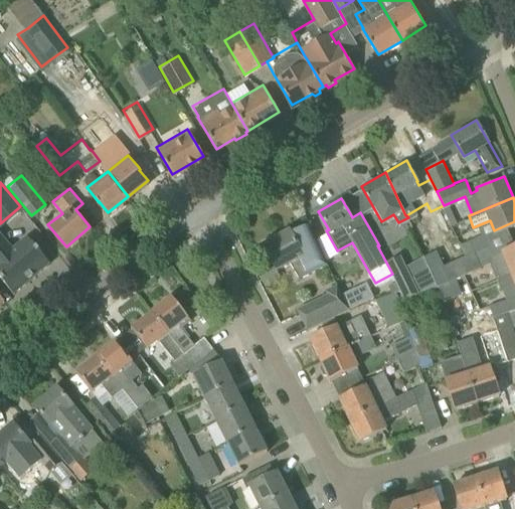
[(327,263),(308,221),(290,229),(289,227),(263,242),(276,267),(289,260),(298,276),(327,263)]
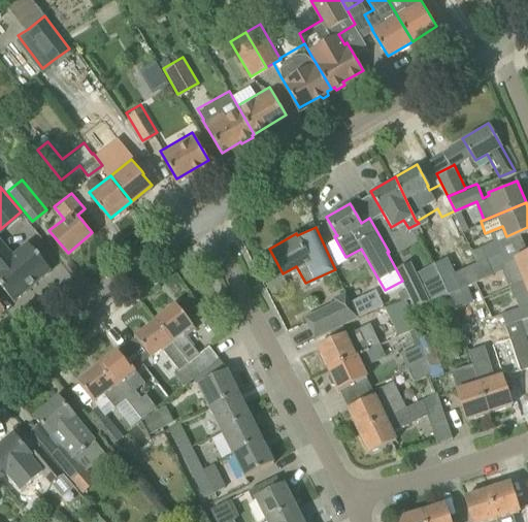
[(470,249),(475,260),(477,259),(477,260),(502,249),(496,236),(470,249)]
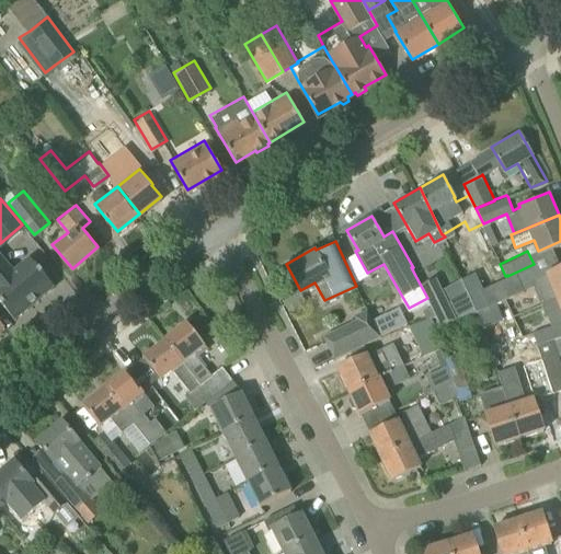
[(0,252),(0,299),(14,316),(54,283),(29,254),(13,267),(7,260),(0,252)]
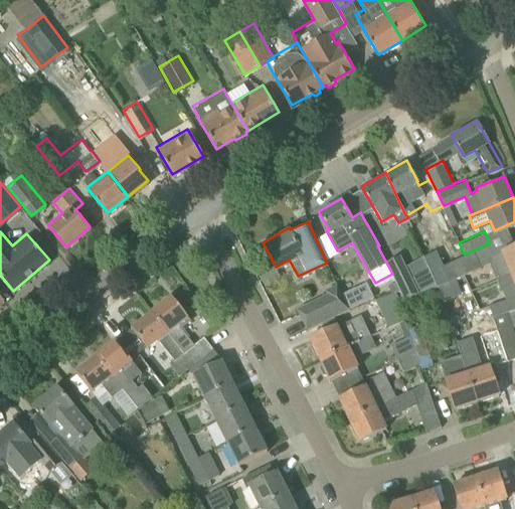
[(439,246),(443,256),(461,246),(456,237),(439,246)]
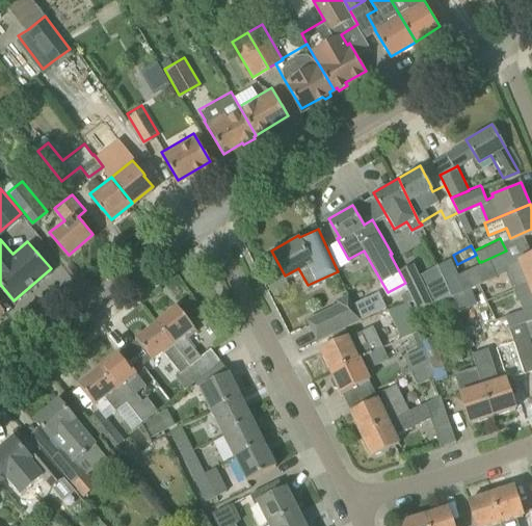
[(531,251),(503,264),(512,286),(531,278),(531,251)]
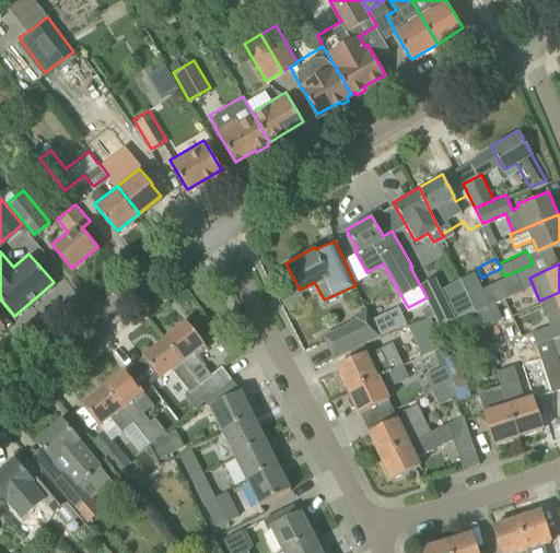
[(474,269),(461,274),(466,289),(476,308),(487,304),(479,287),(481,286),(474,269)]
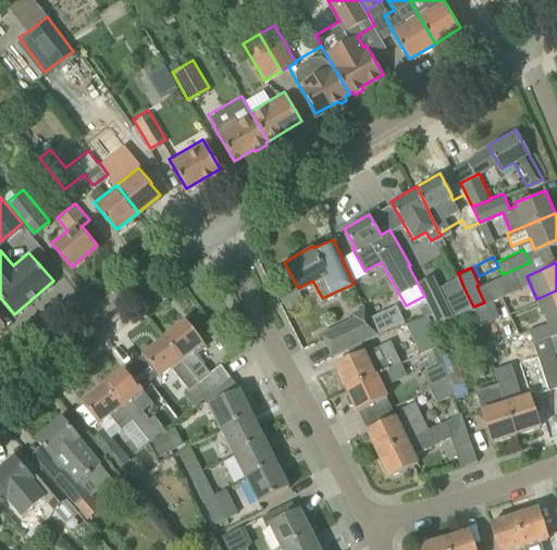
[(432,273),(417,280),(436,320),(452,312),(432,273)]
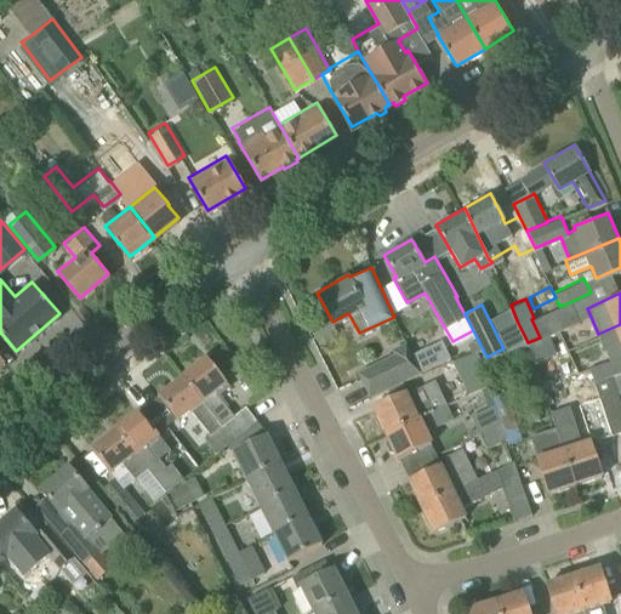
[(562,305),(559,306),(534,318),(531,319),(540,337),(570,323),(562,306),(562,305)]
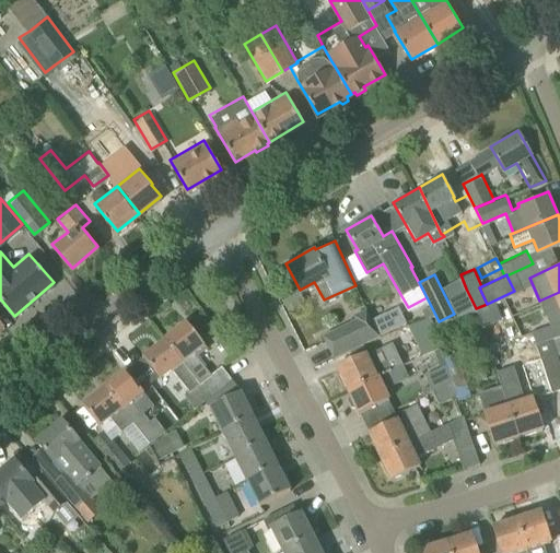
[(532,329),(536,341),(551,337),(559,332),(559,292),(539,301),(549,322),(532,329)]
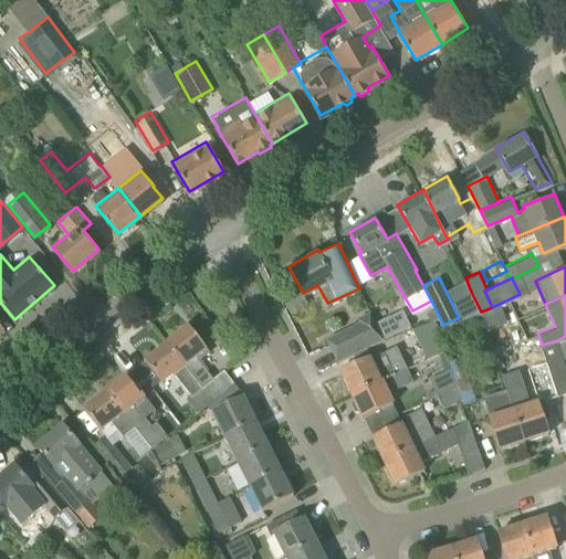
[(402,307),(375,320),(383,337),(410,323),(402,307)]
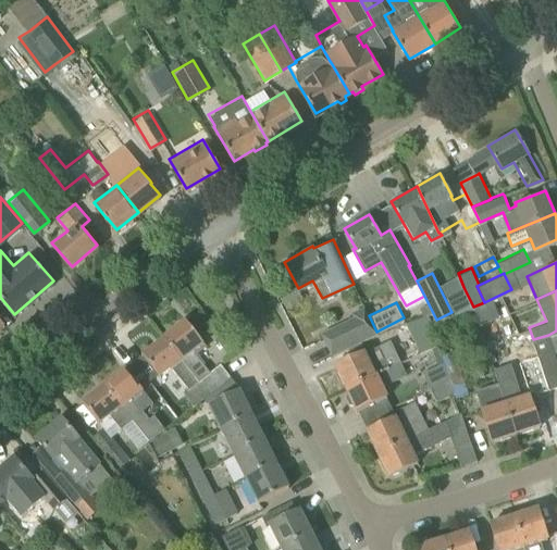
[(321,332),(332,353),(376,332),(369,315),(363,305),(351,311),(354,315),(321,332)]
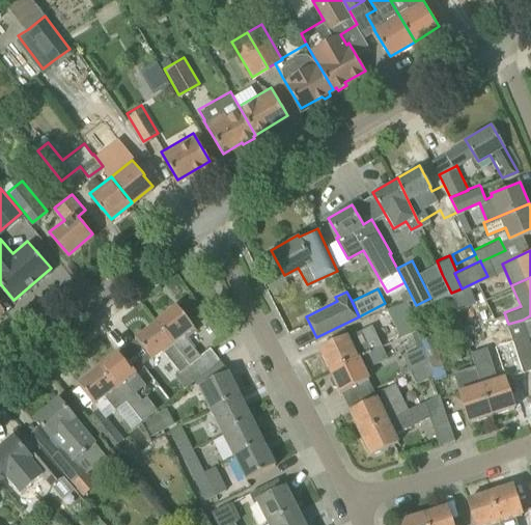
[(191,294),(182,302),(188,310),(198,302),(191,294)]
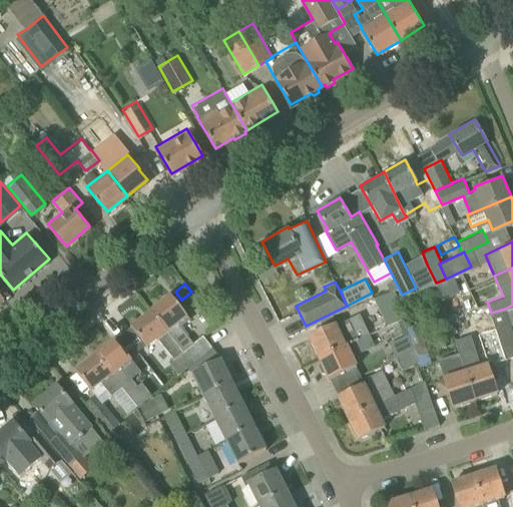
[(387,323),(403,316),(404,315),(393,287),(373,296),(386,324),(387,323)]
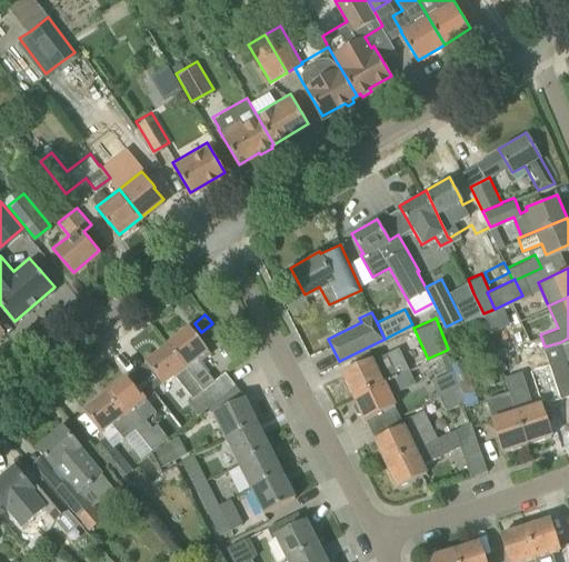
[(189,324),(167,342),(213,400),(236,383),(225,369),(213,378),(197,357),(207,348),(189,324)]
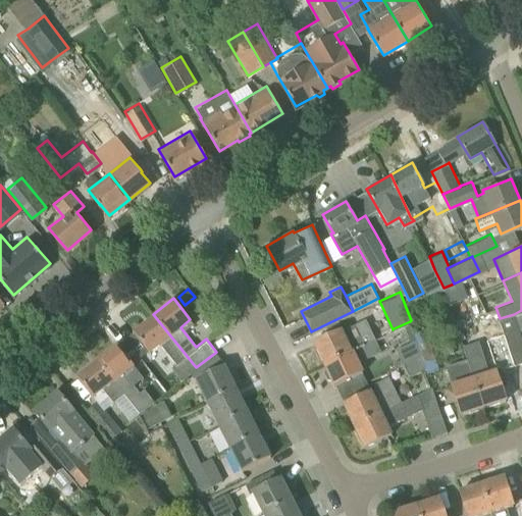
[(511,352),(510,352),(514,363),(521,360),(521,339),(519,330),(521,328),(521,310),(514,314),(500,318),(511,352)]
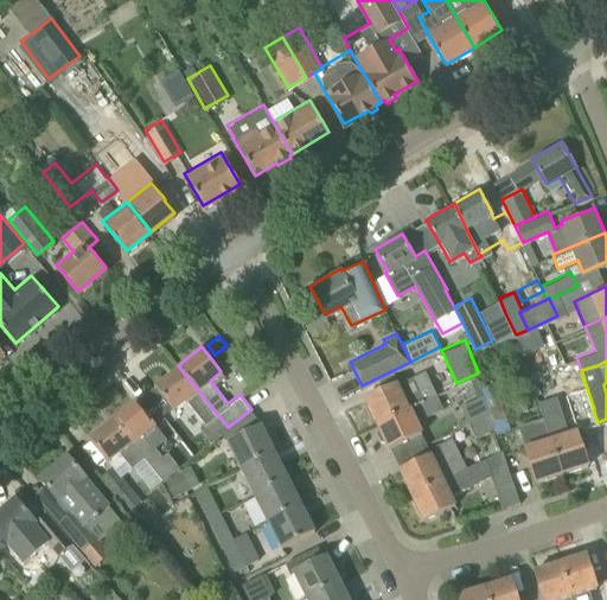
[(228,427),(178,365),(154,383),(174,408),(186,399),(204,422),(199,426),(195,420),(179,433),(195,453),(228,427)]
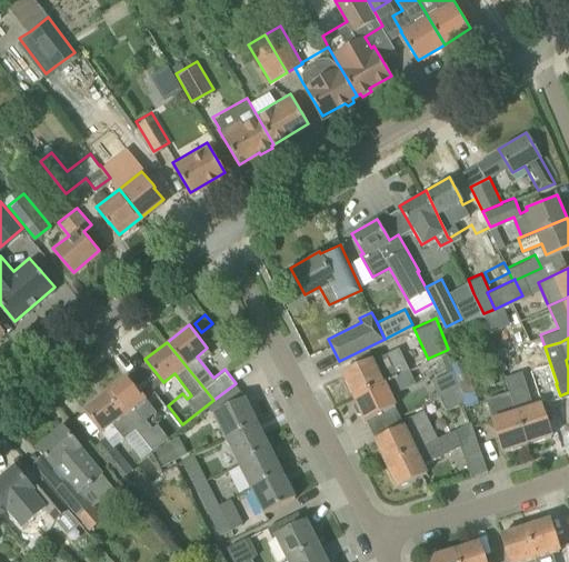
[(458,344),(448,345),(450,355),(460,354),(458,344)]
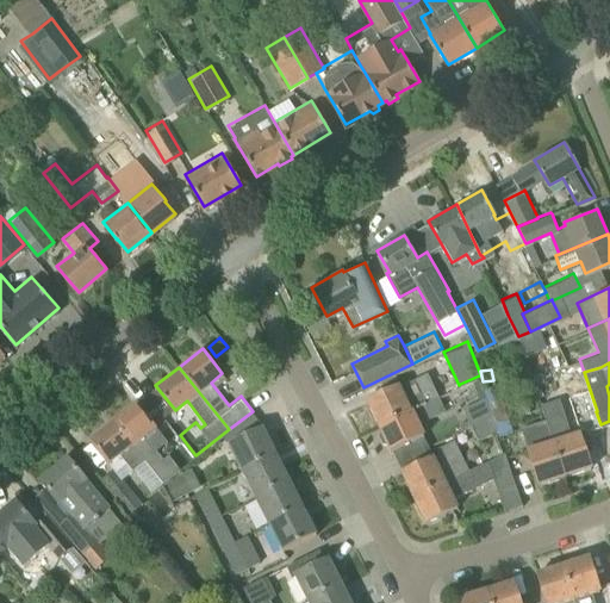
[(366,398),(379,423),(437,395),(427,371),(399,383),(399,381),(366,398)]
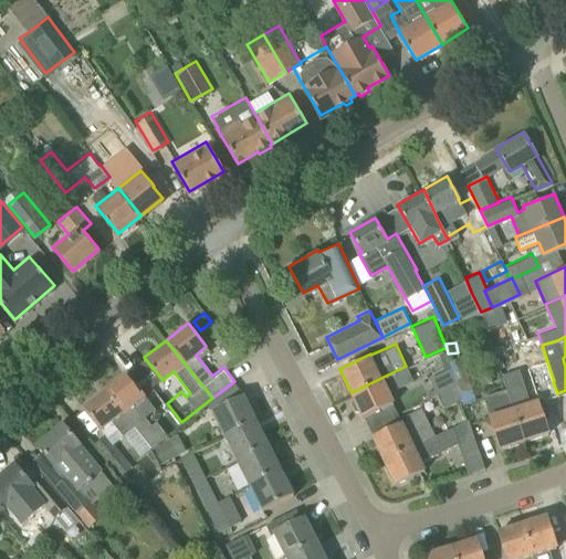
[(534,388),(553,381),(554,381),(542,345),(522,351),(534,388)]
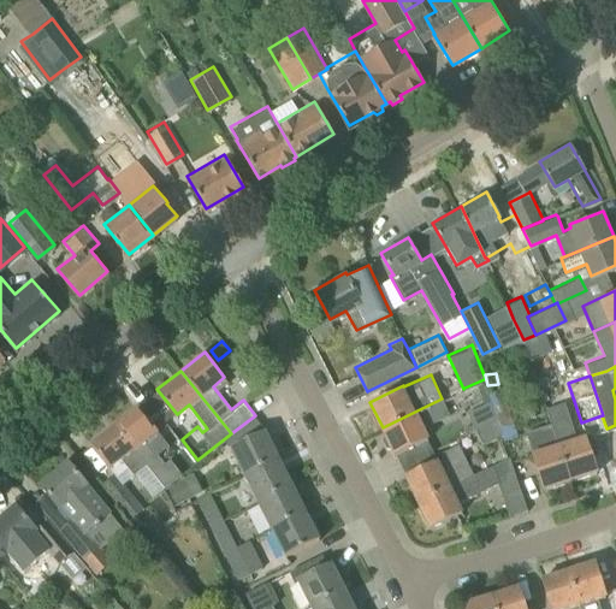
[(466,411),(474,427),(497,417),(490,398),(487,390),(484,379),(465,388),(473,407),(466,411)]
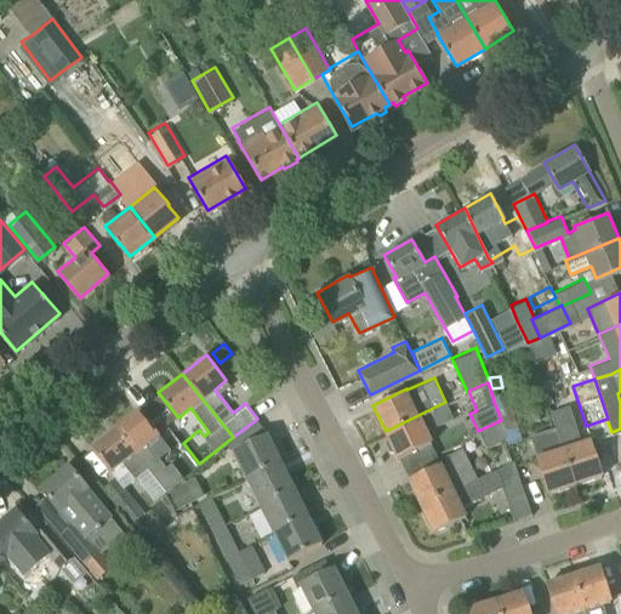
[(494,402),(501,420),(506,436),(505,437),(507,442),(522,437),(506,388),(491,393),(494,402)]
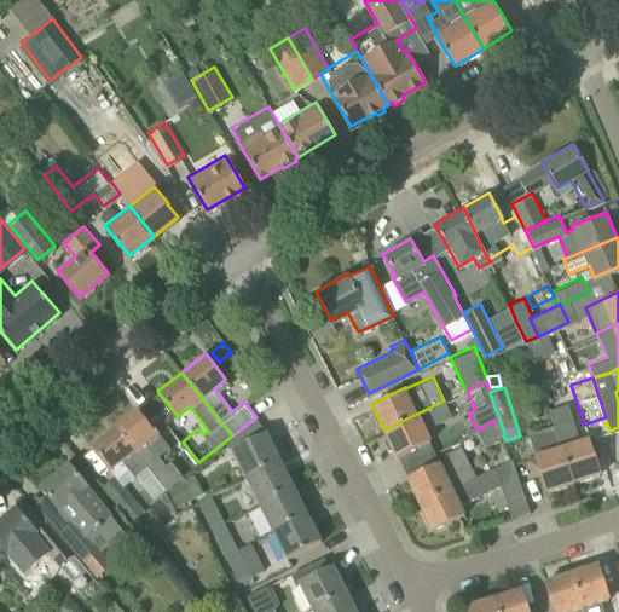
[(444,400),(385,429),(386,433),(383,438),(387,446),(393,448),(397,454),(429,438),(423,427),(451,414),(444,400)]
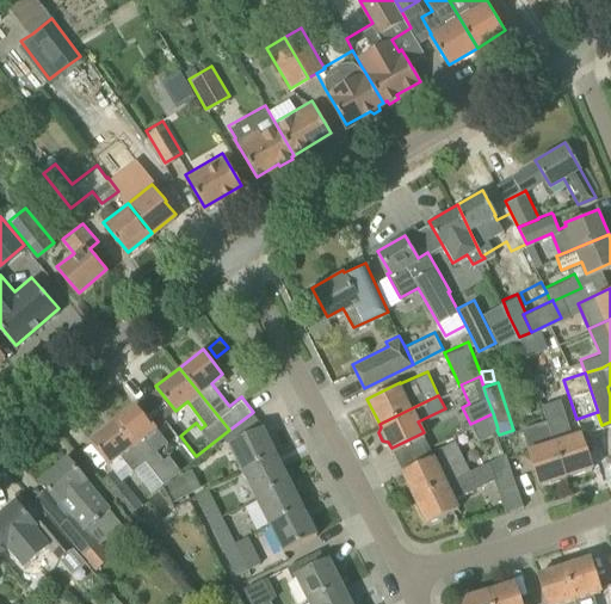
[(137,400),(113,419),(144,458),(156,449),(144,435),(156,426),(137,400)]
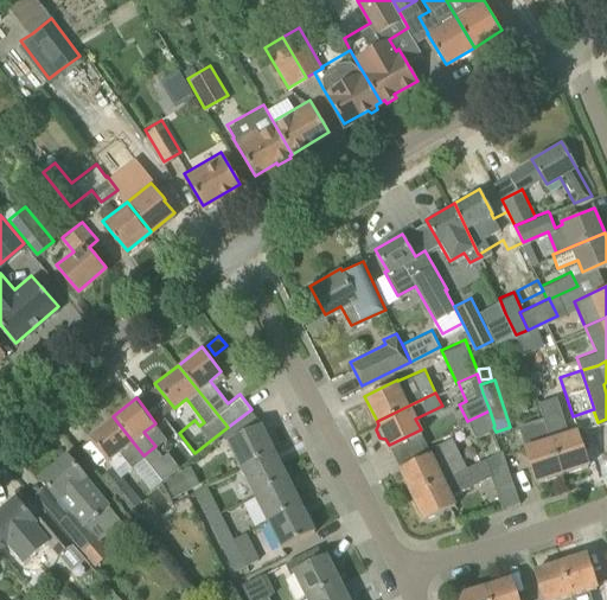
[(541,414),(542,416),(543,415),(550,436),(562,471),(588,463),(576,428),(568,431),(561,408),(541,414)]
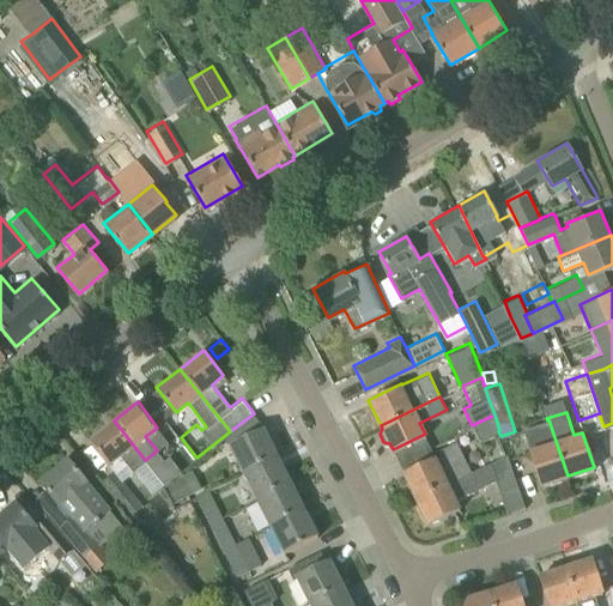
[(495,414),(472,425),(479,441),(498,431),(499,430),(495,414)]
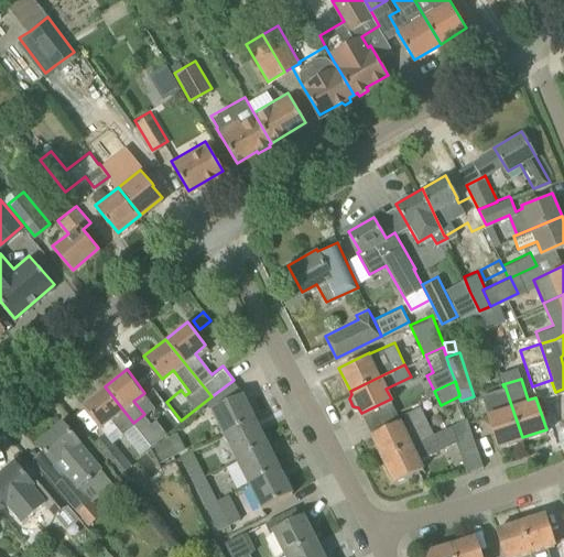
[(505,385),(503,386),(481,393),(487,412),(498,445),(522,437),(511,405),(505,385)]
